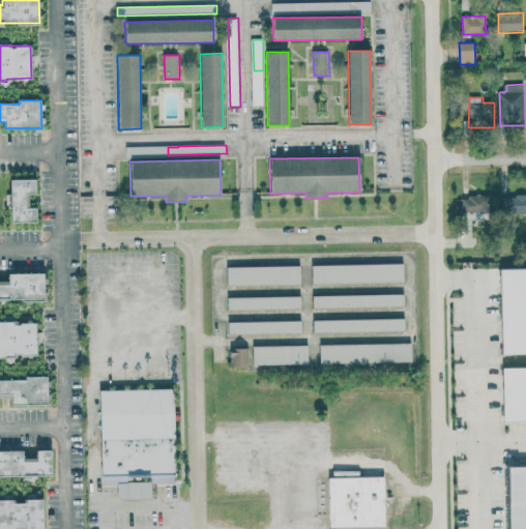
[(36,194),(36,179),(10,180),(10,223),(37,223),(37,208),(28,208),(28,195),(36,194)]
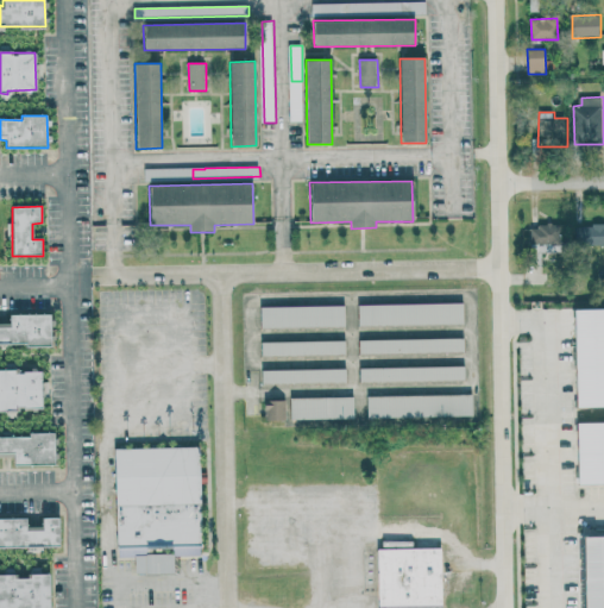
[(577,244),(603,245),(603,226),(577,225),(577,244)]
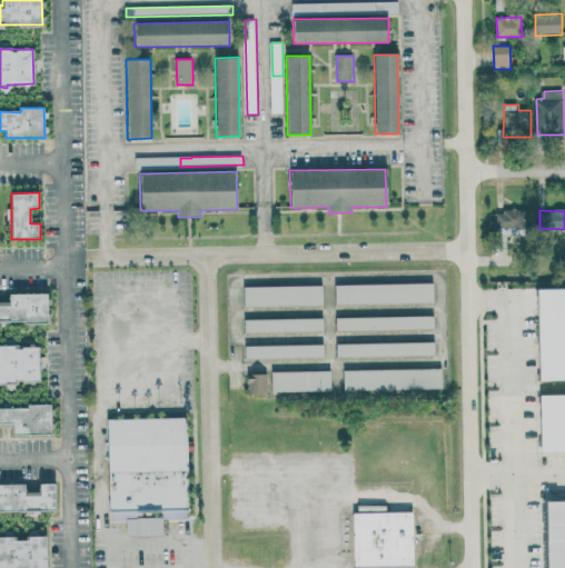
[(498,212),(499,251),(511,250),(509,237),(526,237),(525,211),(498,212)]
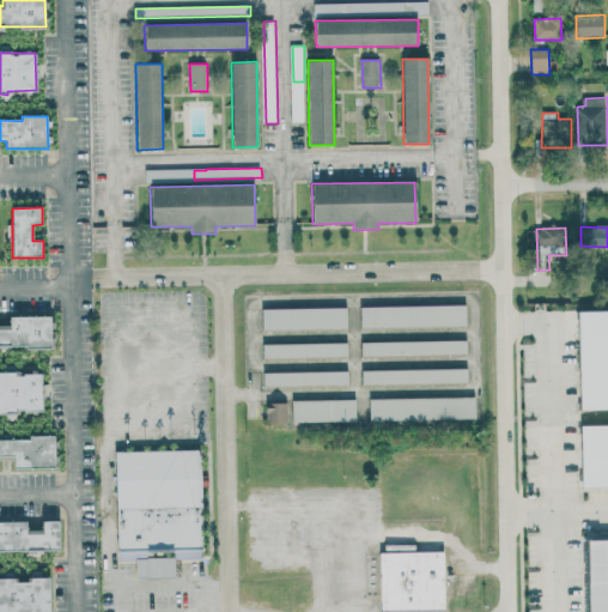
[(468,306),(362,307),(363,328),(468,326),(468,306)]
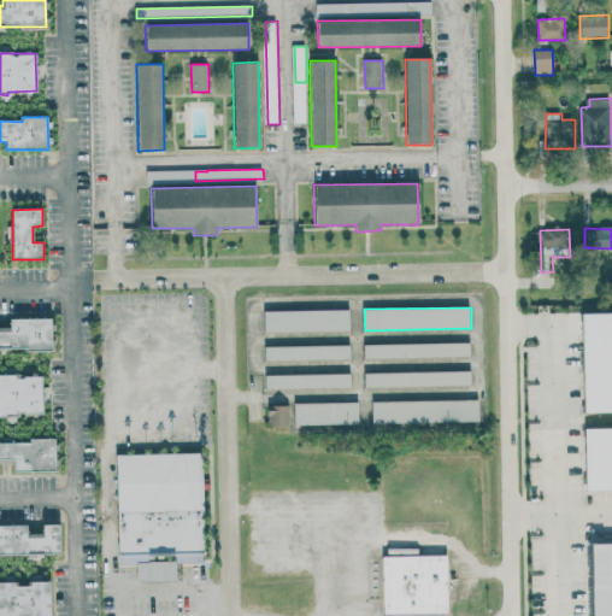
[(265,332),(351,330),(351,310),(265,311),(265,332)]
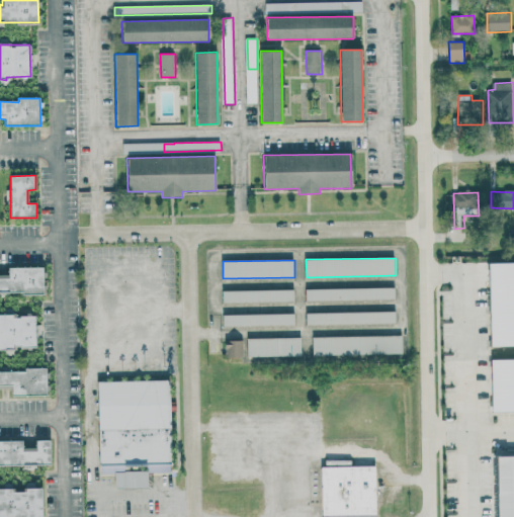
[(513,262),(489,263),(492,347),(513,346),(513,262)]
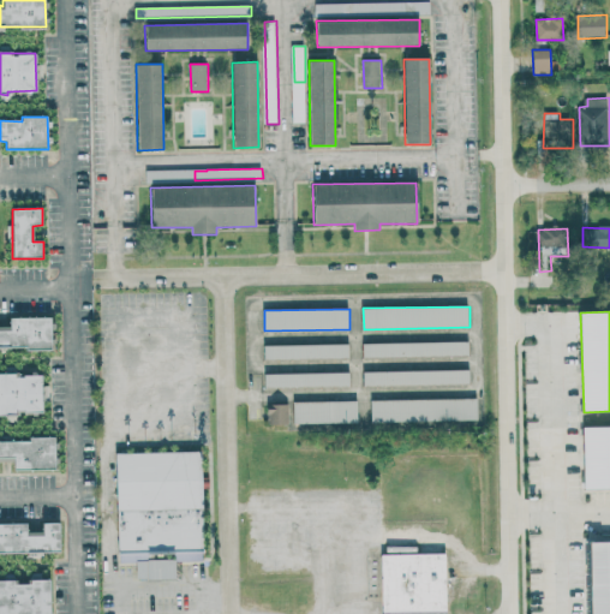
[(51,317),(10,319),(10,327),(0,326),(0,347),(52,347),(51,317)]
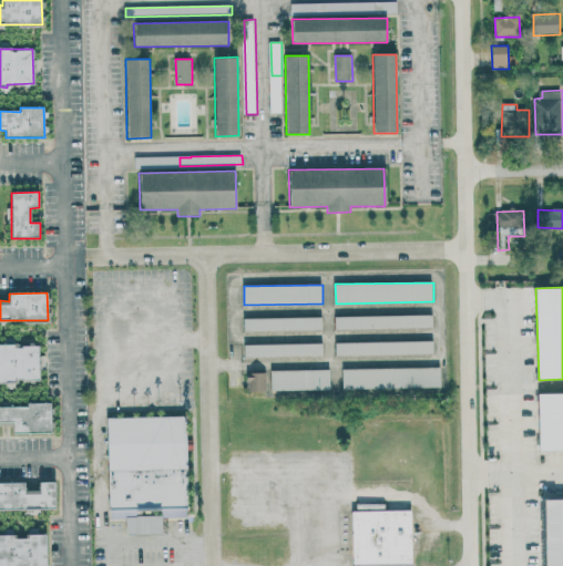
[(336,317),(336,330),(434,328),(434,315),(336,317)]
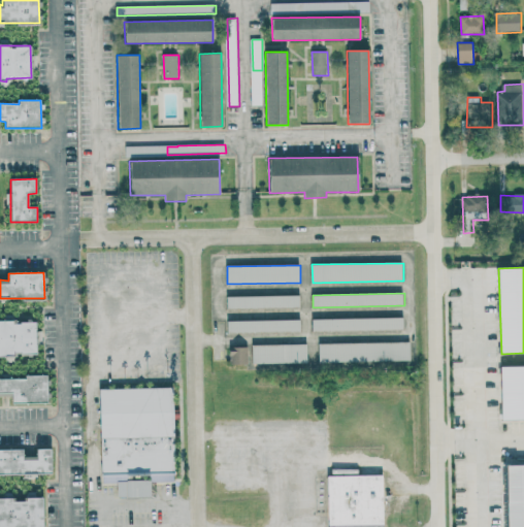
[(227,308),(300,307),(300,295),(227,296),(227,308)]
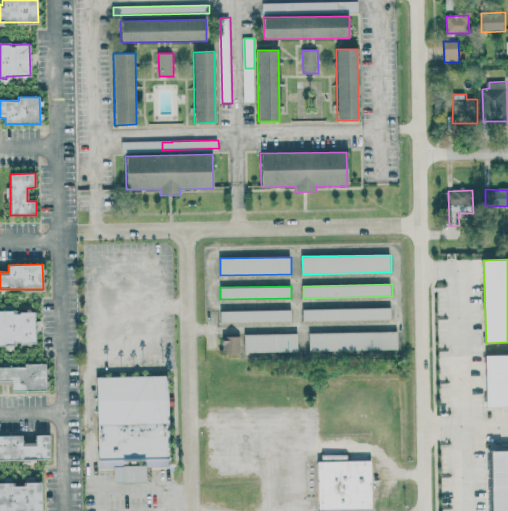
[(392,308),(303,309),(303,321),(392,320),(392,308)]
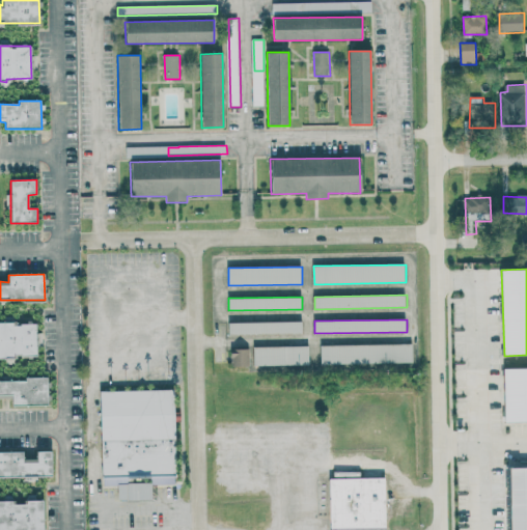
[(229,323),(229,334),(303,334),(303,322),(229,323)]
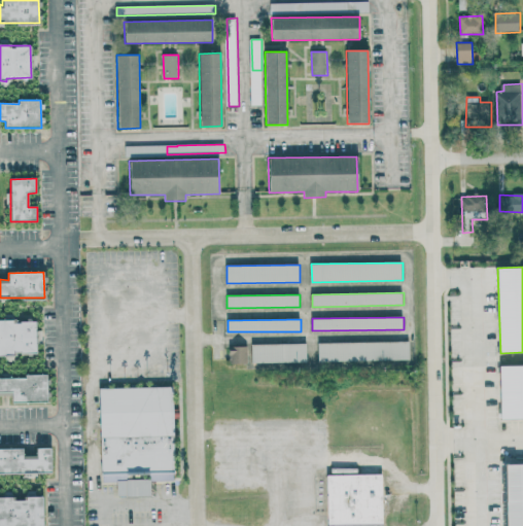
[(0,321),(0,353),(37,354),(37,321),(0,321)]
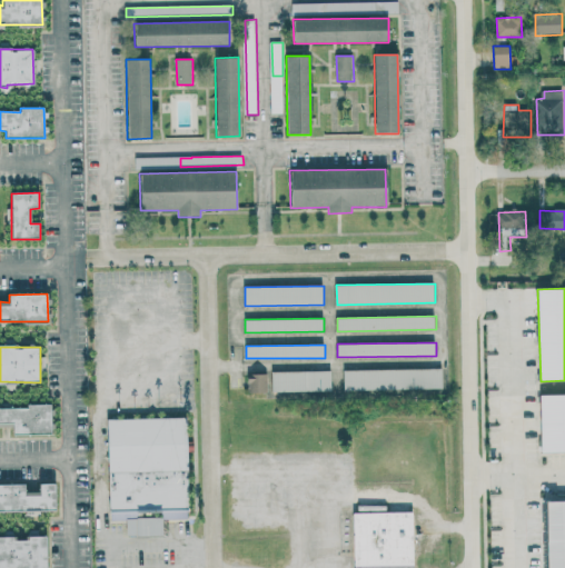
[(345,370),(345,390),(443,389),(443,369),(345,370)]
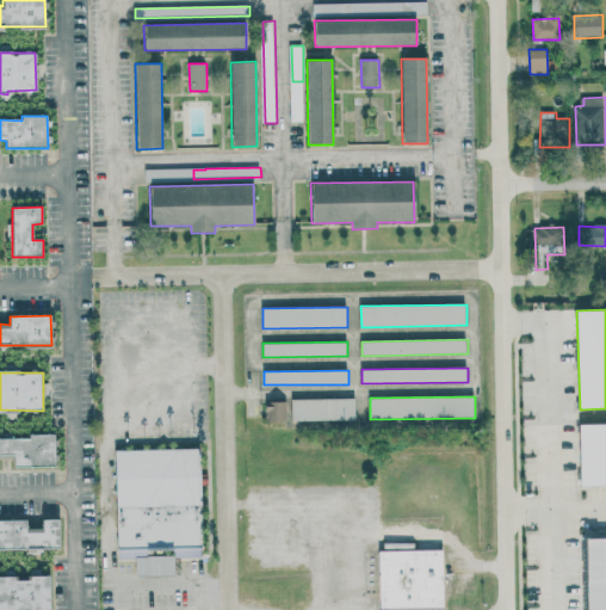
[(356,399),(292,399),(292,421),(357,420),(356,399)]
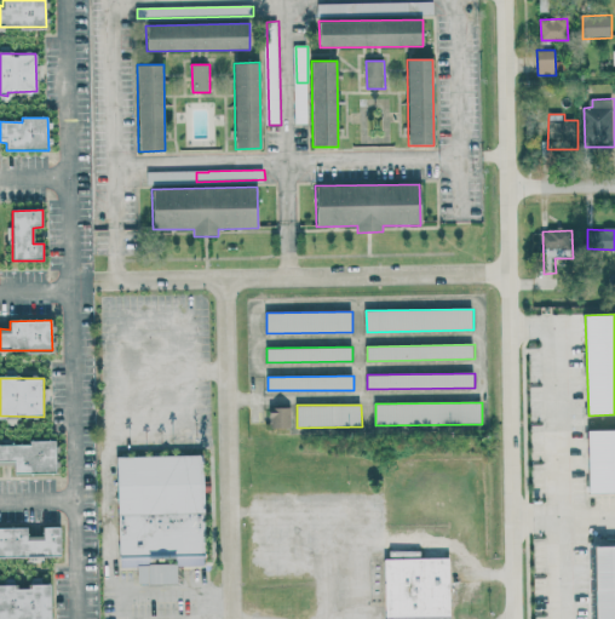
[(272,429),(292,428),(292,407),(272,408),(272,429)]
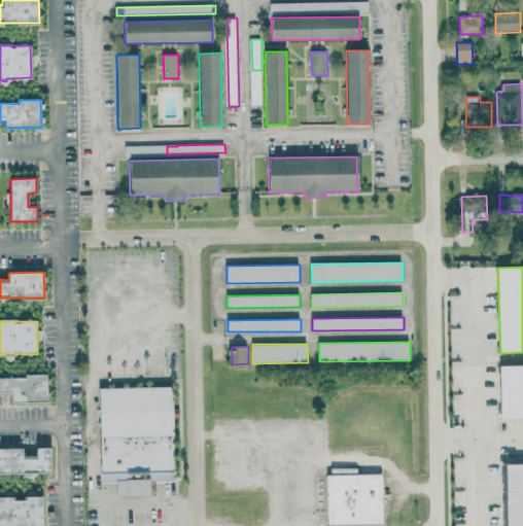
[(522,365),(500,366),(501,419),(522,418),(522,365)]
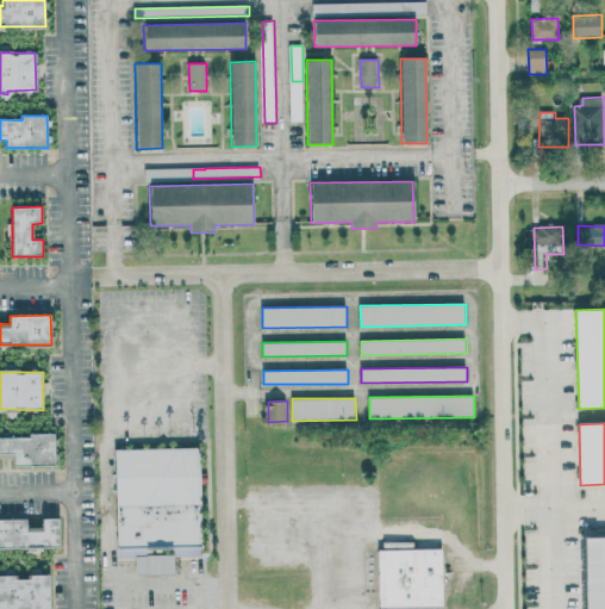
[(0,436),(0,458),(13,458),(13,467),(55,466),(55,436),(0,436)]
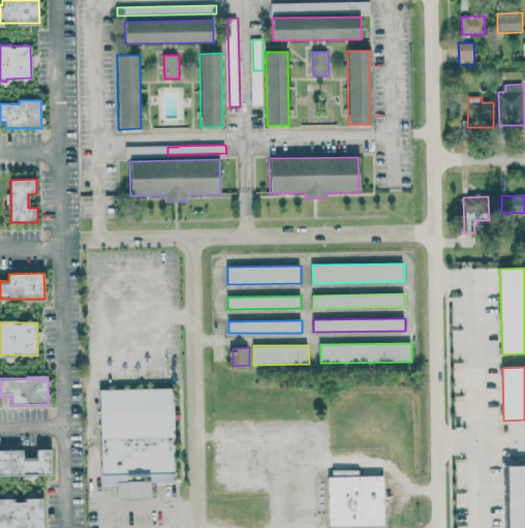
[(99,391),(102,482),(118,482),(119,499),(152,498),(151,484),(177,483),(175,389),(99,391)]
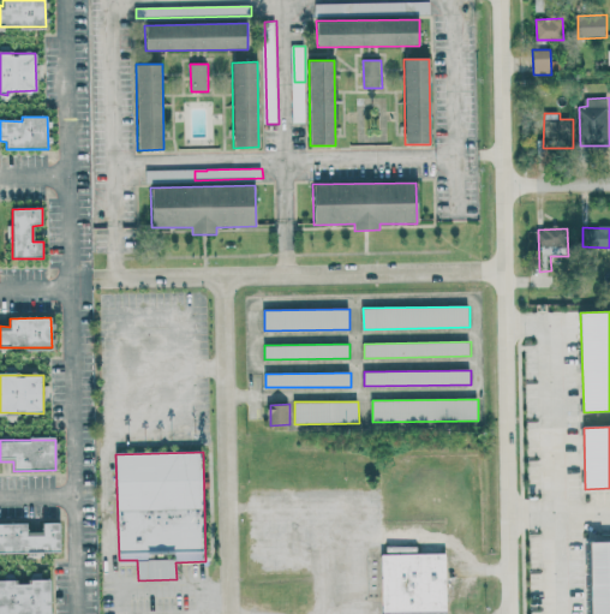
[(0,553),(63,553),(61,523),(42,523),(42,532),(28,532),(28,524),(0,524),(0,553)]
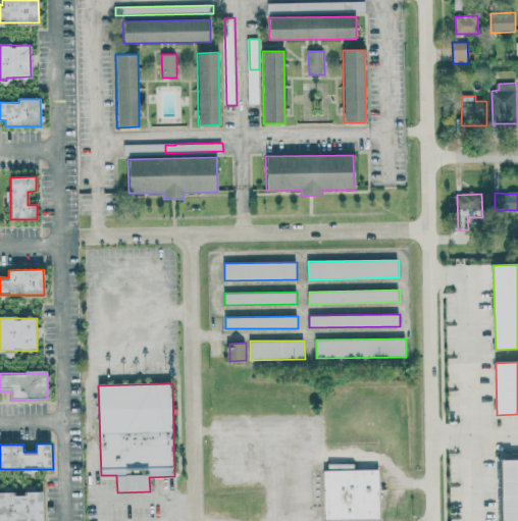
[(517,460),(500,461),(501,520),(517,520),(517,460)]
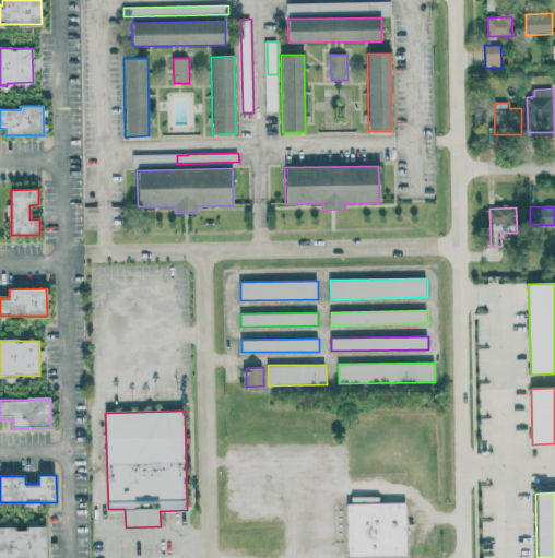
[(406,557),(406,503),(347,505),(347,557),(406,557)]
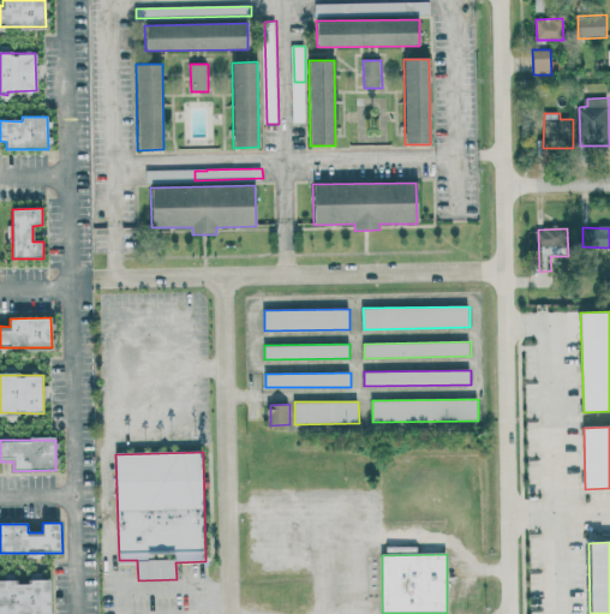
[(52,613),(53,583),(0,582),(0,613),(52,613)]
